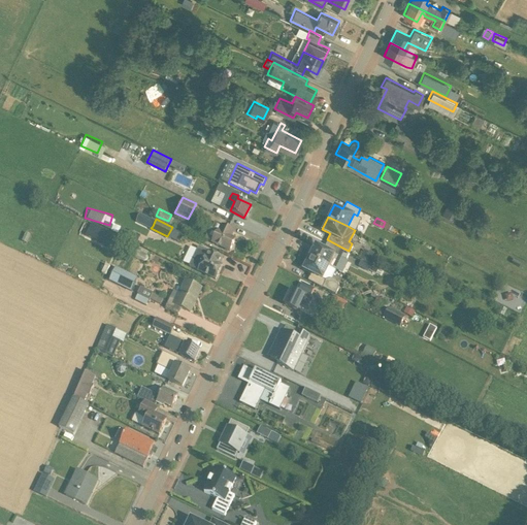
[(222,223),(221,224),(213,220),(210,226),(205,237),(229,249),(234,237),(230,235),(233,229),(222,223)]
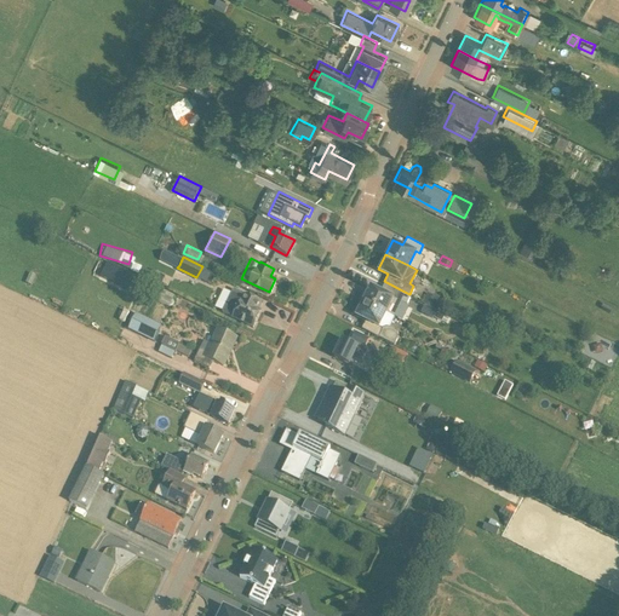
[(143,277),(107,259),(99,274),(99,275),(136,293),(143,277)]
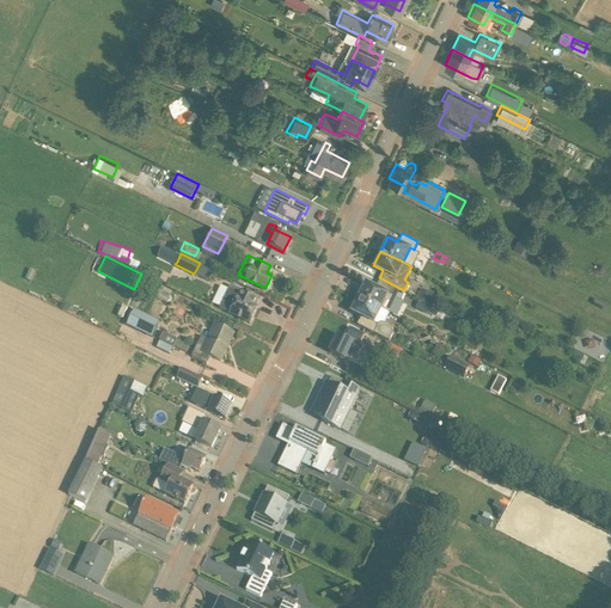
[(158,268),(150,264),(146,272),(154,276),(158,268)]
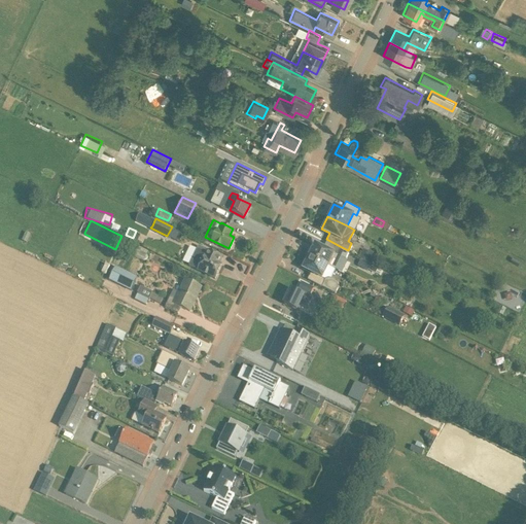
[(340,246),(326,239),(323,246),(314,242),(308,254),(327,264),(334,267),(340,255),(345,257),(348,250),(340,246)]
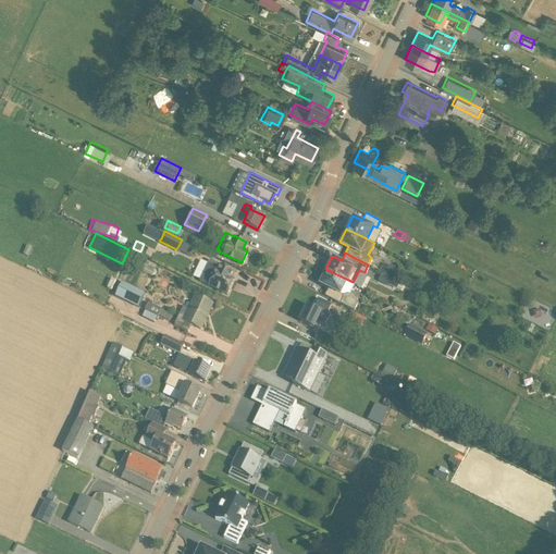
[(199,279),(226,292),(234,278),(231,277),(234,270),(219,262),(218,265),(208,260),(199,279)]
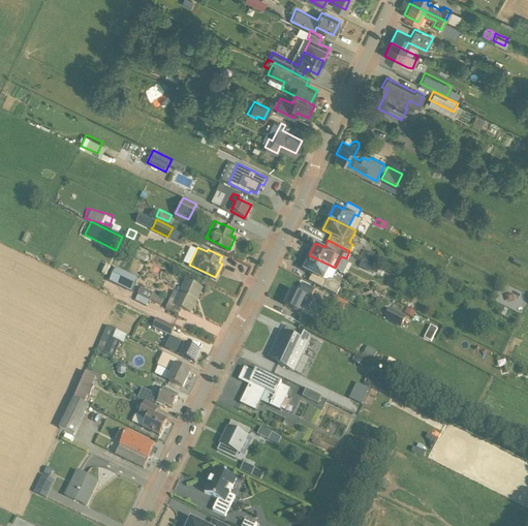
[(374,253),(364,248),(360,256),(369,261),(374,253)]
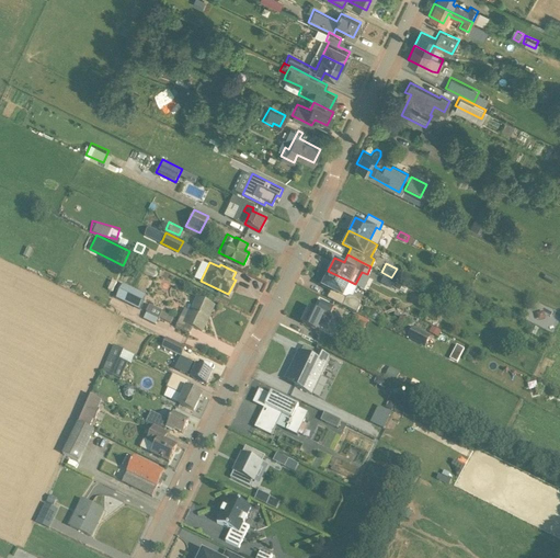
[(342,294),(349,281),(328,271),(321,284),(330,288),(327,296),(342,304),(345,296),(342,294)]
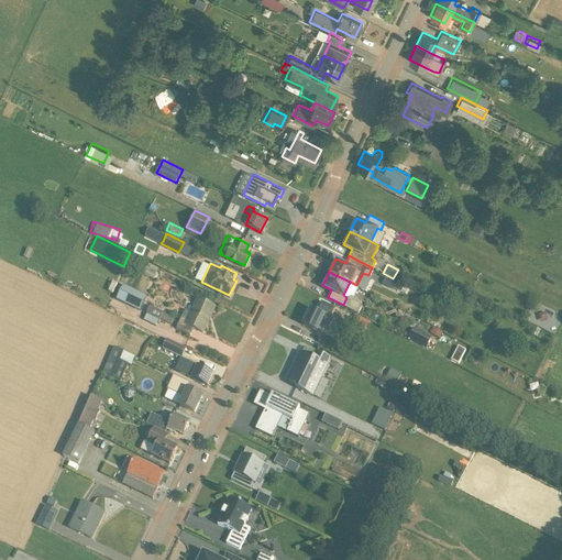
[(145,295),(122,283),(116,296),(140,308),(145,295)]
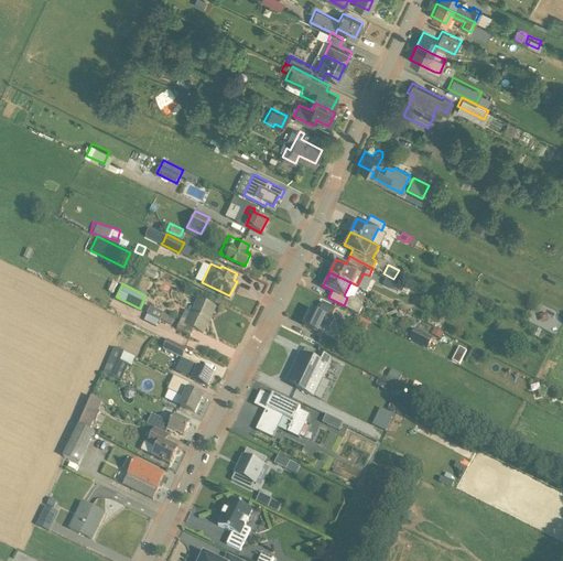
[(206,317),(213,304),(197,298),(187,319),(182,315),(176,327),(190,334),(193,326),(203,331),(208,319),(206,317)]
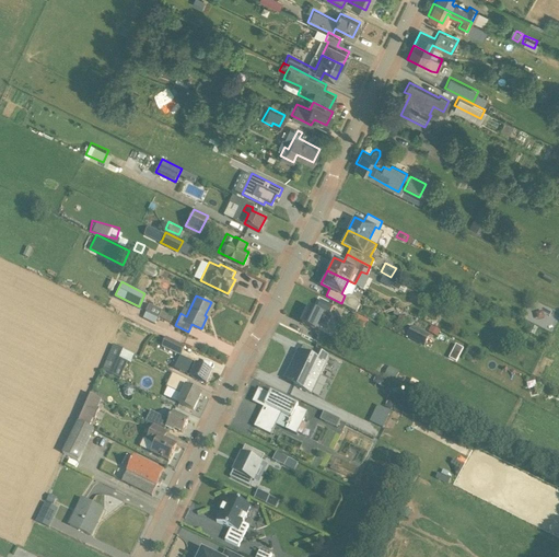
[(333,304),(319,298),(316,305),(317,305),(315,309),(309,305),(301,321),(314,327),(324,309),(329,311),(333,304)]
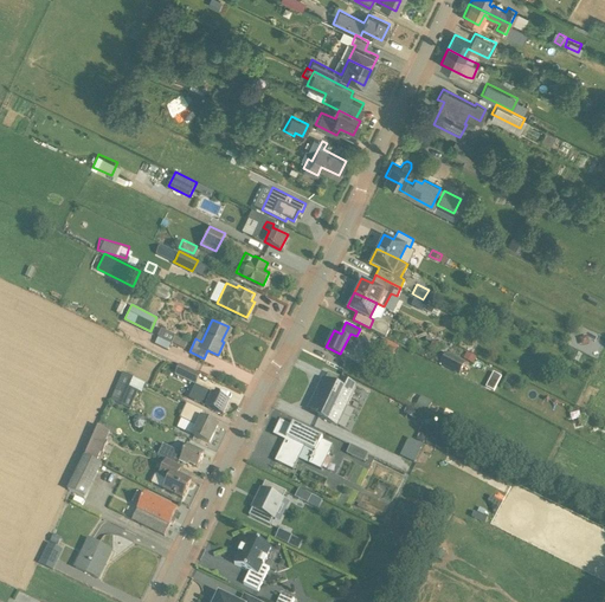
[(160,327),(153,341),(166,348),(174,334),(160,327)]
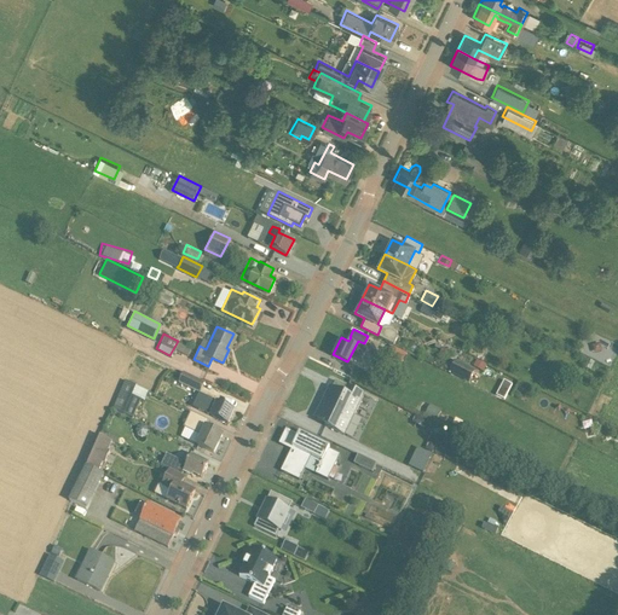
[(485,361),(477,357),(473,364),(481,369),(485,361)]
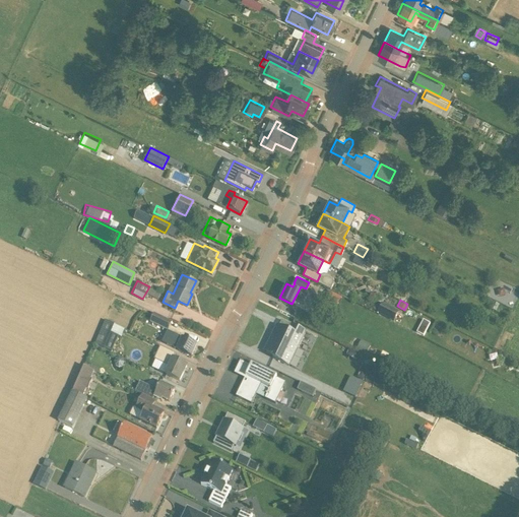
[(382,302),(379,309),(377,311),(393,319),(398,310),(383,303),(382,302)]
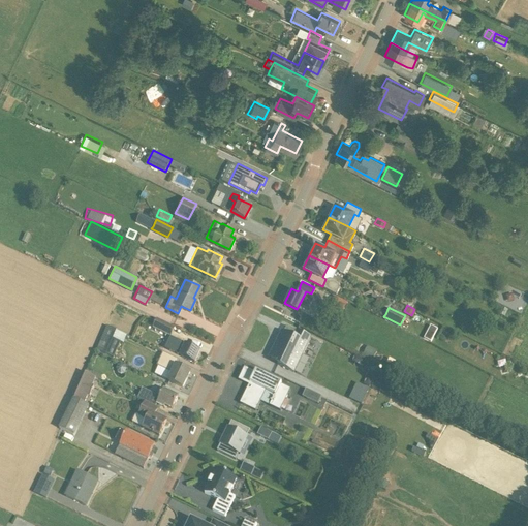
[(175,325),(157,316),(152,326),(169,334),(175,325)]
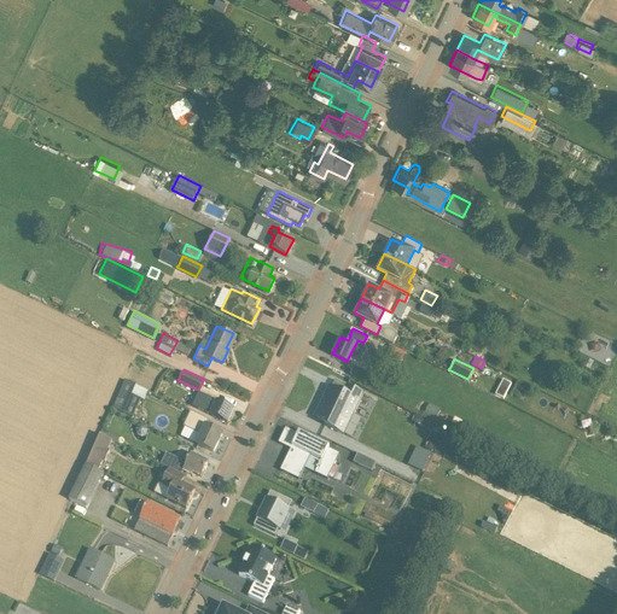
[(123,378),(111,405),(132,414),(140,397),(131,392),(135,382),(123,378)]
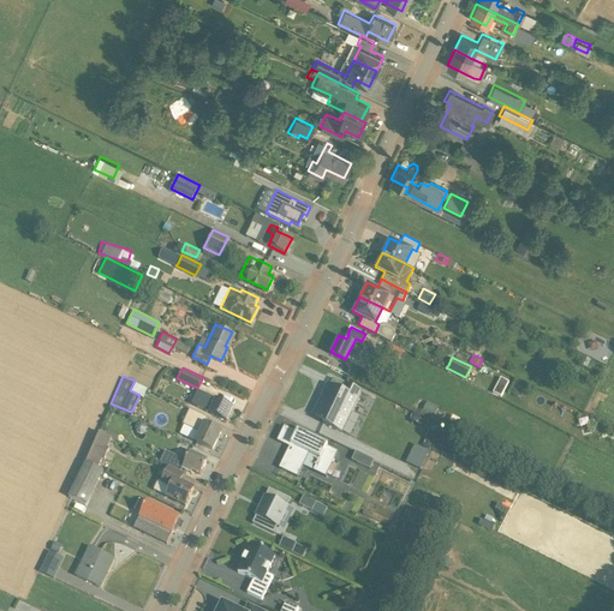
[(347,417),(361,389),(344,382),(340,389),(327,382),(321,393),(323,394),(315,413),(323,418),(322,420),(335,426),(341,414),(347,417)]
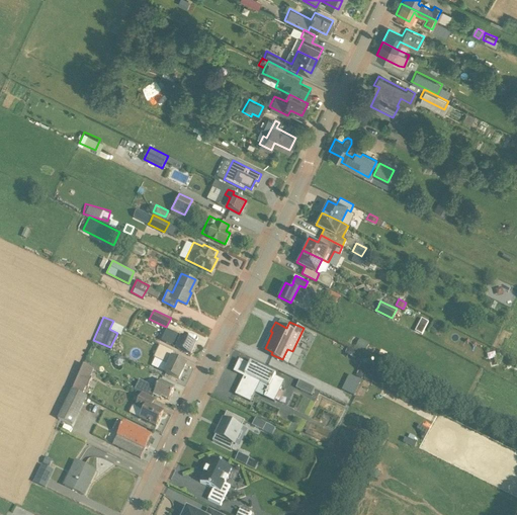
[(163,339),(168,342),(190,353),(195,341),(169,328),(163,339)]
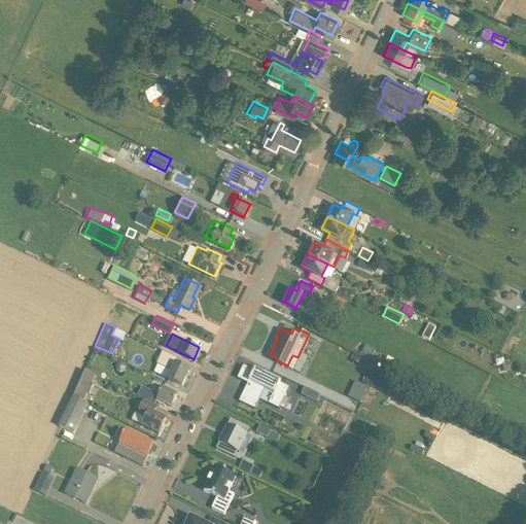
[(376,348),(364,343),(360,351),(371,356),(376,348)]
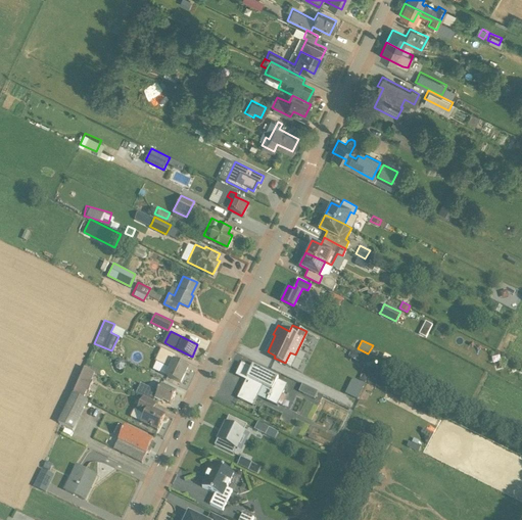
[(180,381),(187,366),(173,360),(176,353),(160,346),(154,359),(170,367),(165,374),(180,381)]
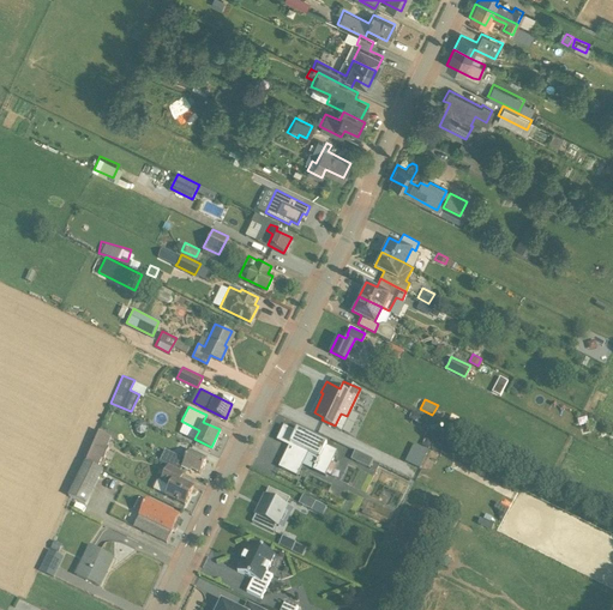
[(283,423),(276,438),(289,445),(290,445),(293,446),(290,450),(289,448),(289,450),(287,448),(278,465),(296,473),(307,451),(318,456),(317,458),(316,458),(317,459),(314,463),(313,463),(314,464),(312,467),(324,473),(325,471),(335,452),(336,450),(325,444),(326,442),(313,435),(312,438),(283,423)]
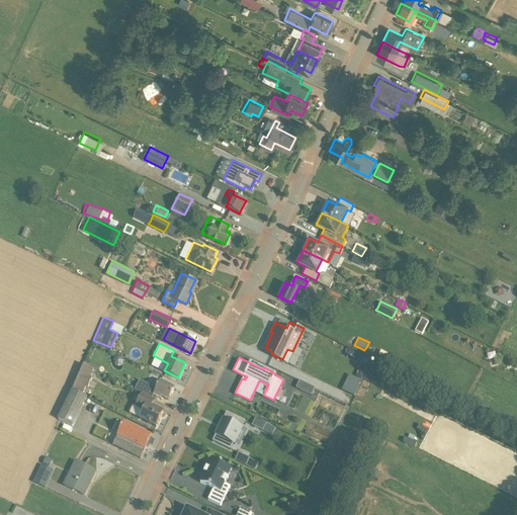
[(72,388),(82,394),(86,385),(87,385),(91,376),(89,375),(93,367),(82,362),(72,388)]
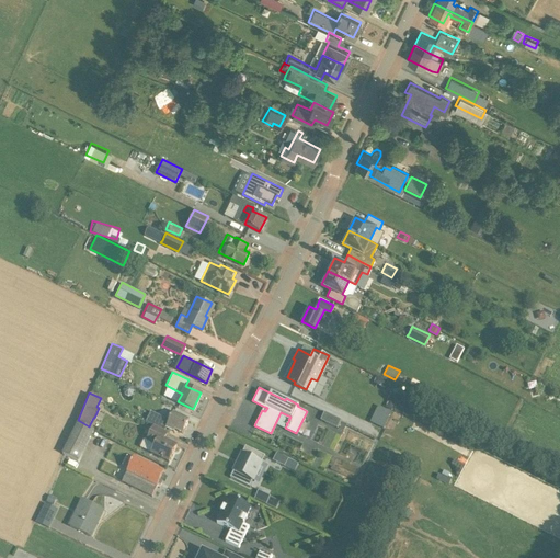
[(377,403),(369,420),(381,425),(389,409),(377,403)]
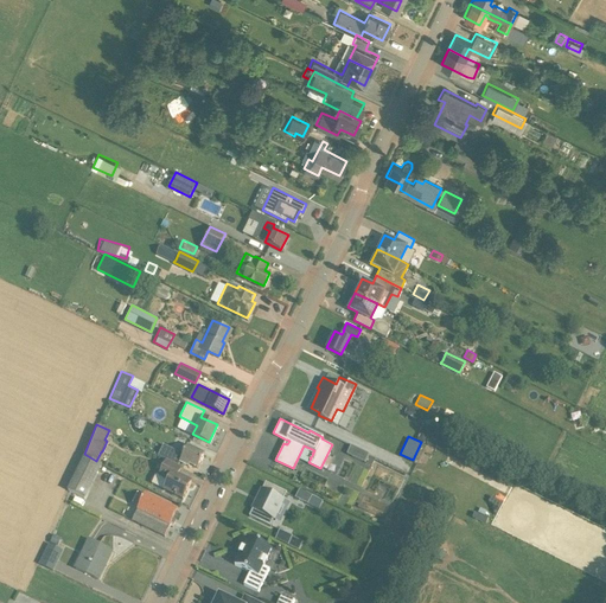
[(197,466),(204,451),(186,443),(183,453),(176,449),(172,456),(179,460),(187,463),(189,462),(197,466)]
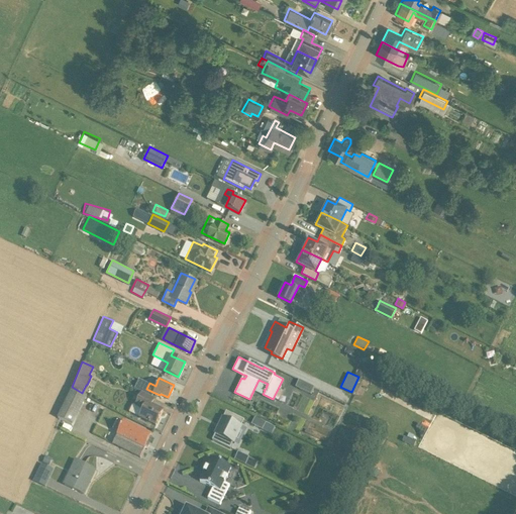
[(298,378),(295,385),(310,393),(313,386),(298,378)]
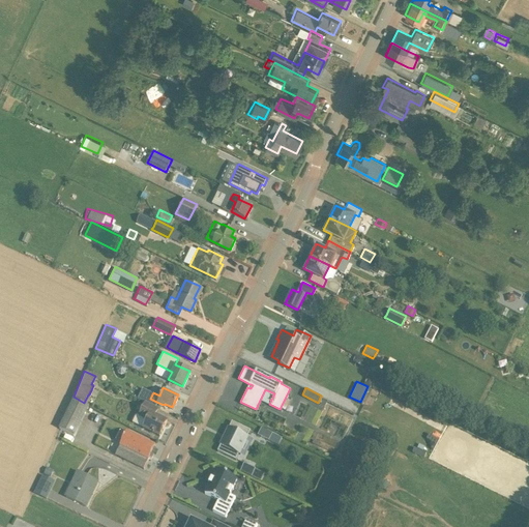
[(159,434),(167,419),(155,413),(158,407),(145,401),(139,414),(146,418),(143,426),(159,434)]
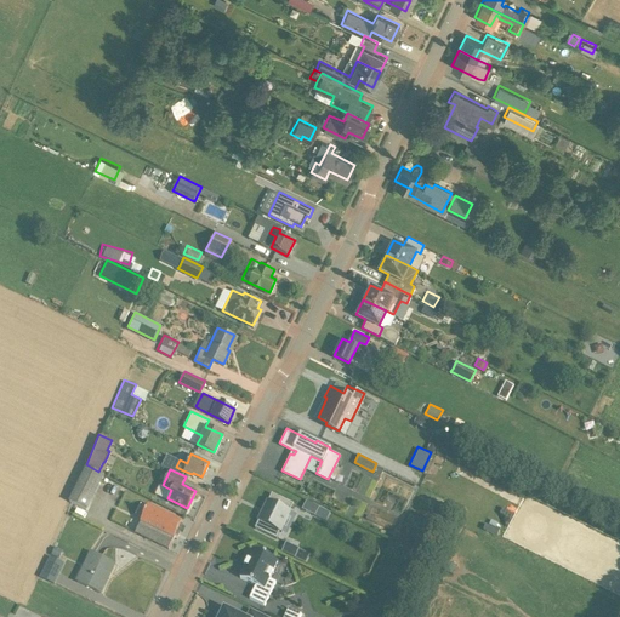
[(271,491),(254,526),(276,536),(293,502),(271,491)]
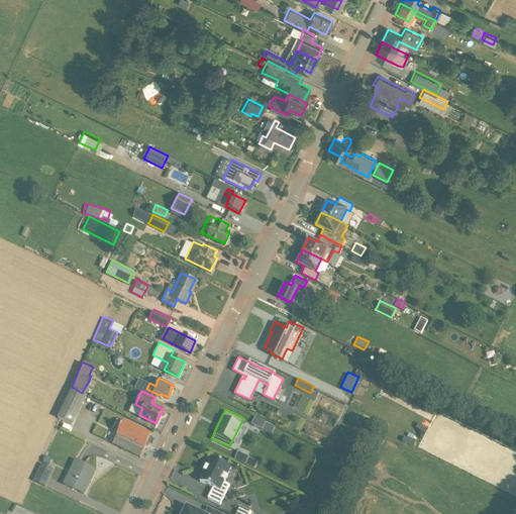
[(254,415),(250,422),(262,427),(265,420),(254,415)]
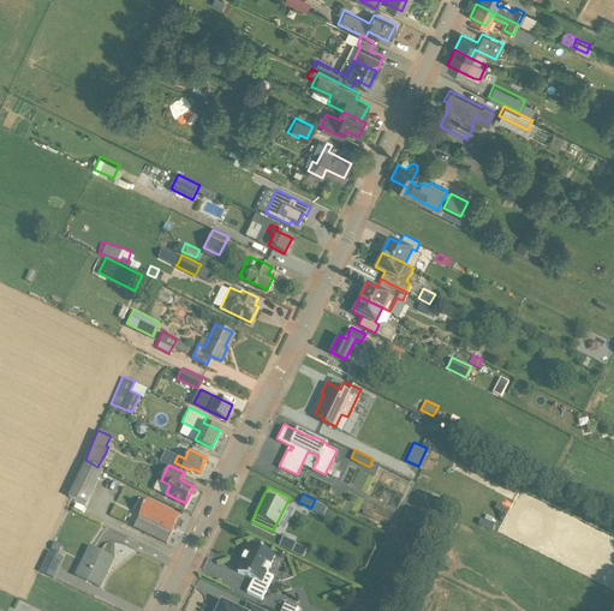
[(147,498),(133,526),(166,541),(179,514),(147,498)]
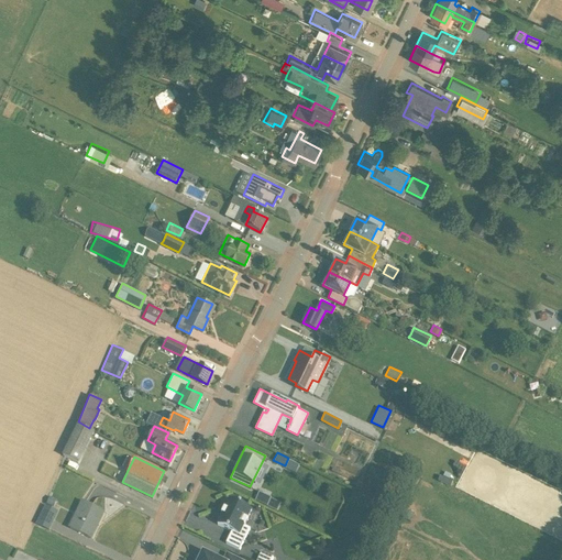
[(259,490),(254,497),(266,504),(271,495),(259,490)]
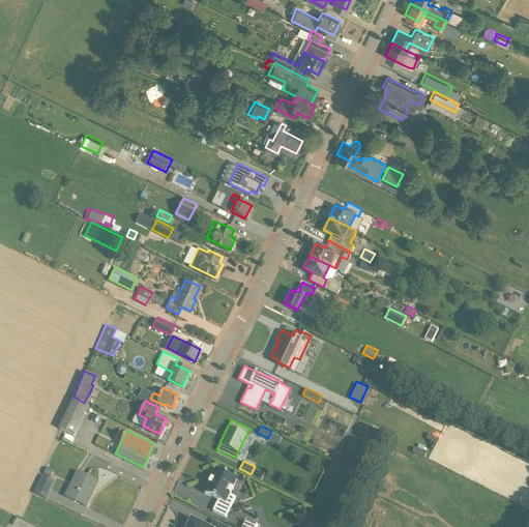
[(236,477),(215,468),(211,476),(210,476),(210,477),(211,477),(209,481),(208,480),(208,481),(208,482),(204,492),(217,498),(212,509),(225,516),(234,495),(230,493),(230,492),(231,488),(232,488),(233,487),(232,487),(236,477)]
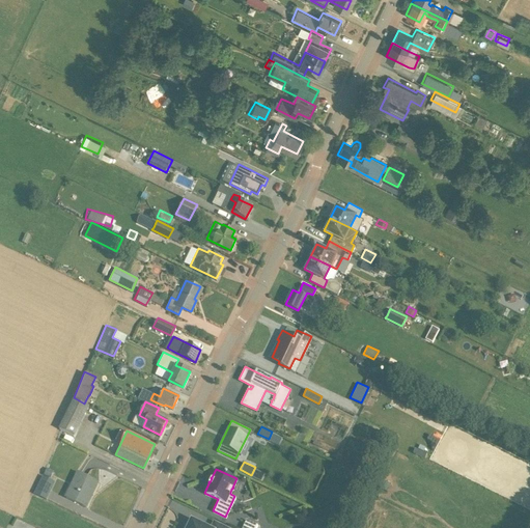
[(77,471),(65,496),(85,505),(86,504),(83,503),(89,491),(91,492),(98,480),(77,471)]
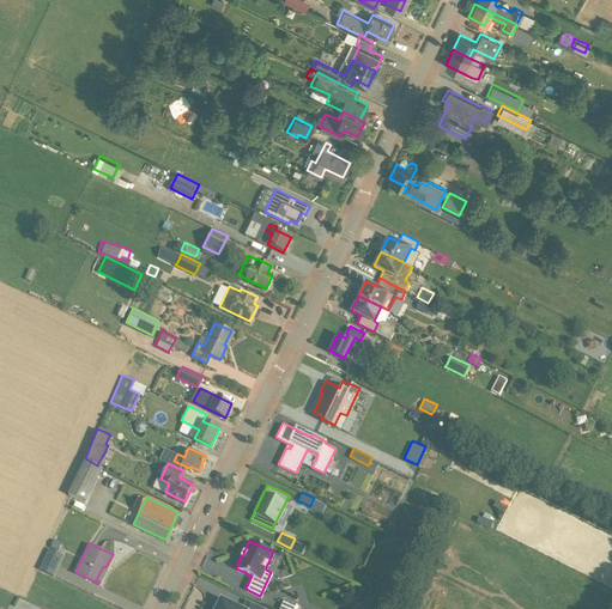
[(294,608),(297,604),(284,598),(279,608),(294,608)]
